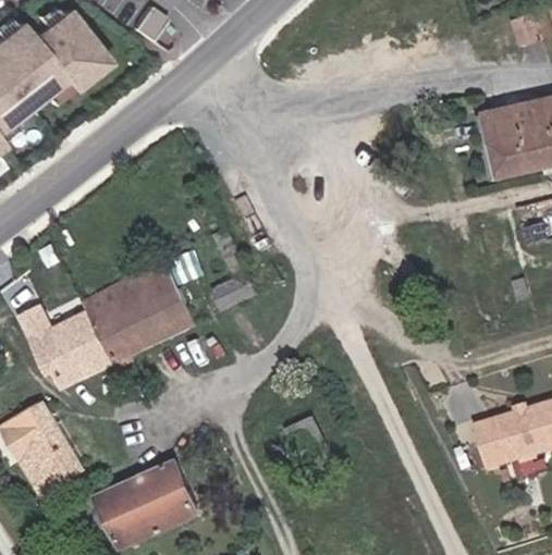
[(145,38),(161,16),(143,3),(126,25),(145,38)]
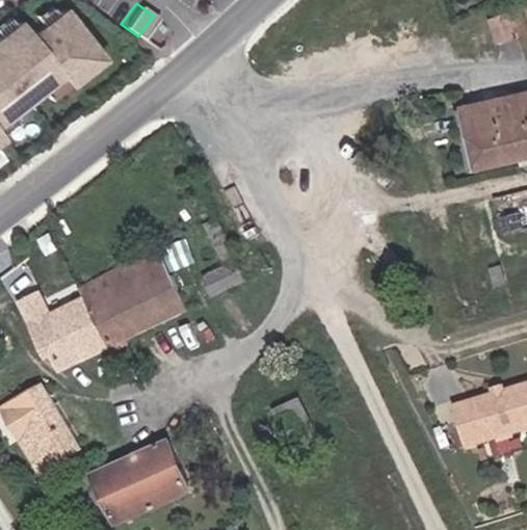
[(35,86),(53,72),(61,82),(95,55),(56,6),(42,17),(29,27),(23,32),(12,17),(5,23),(0,27),(0,113),(4,110),(35,86)]
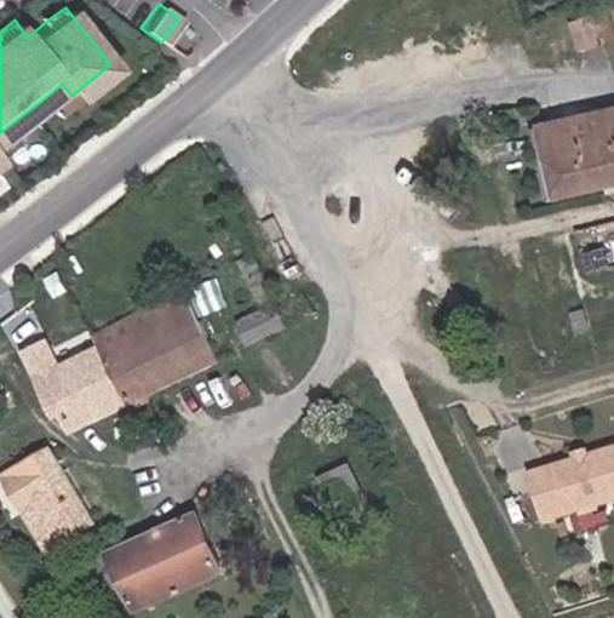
[(34,32),(49,19),(41,10),(27,21),(34,32)]
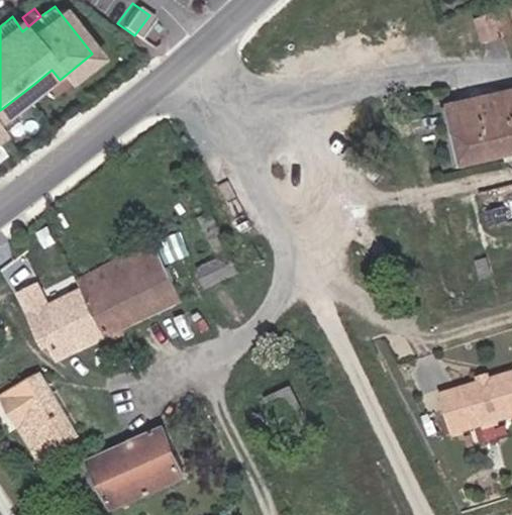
[(500,33),(492,11),(472,18),(480,40),(500,33)]
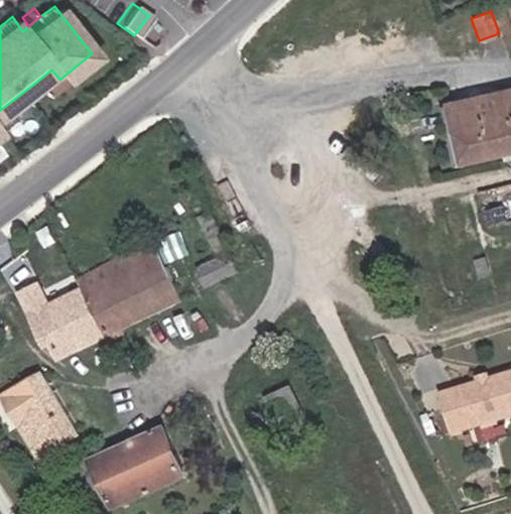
[(41,93),(59,80),(51,70),(34,84),(41,93)]
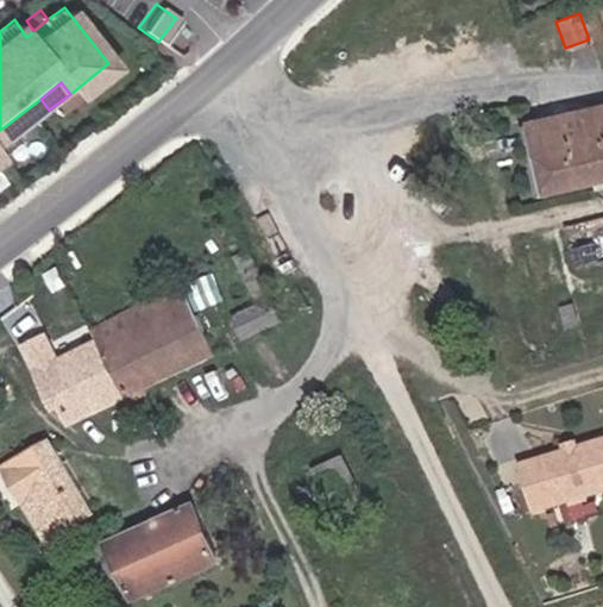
[(602,177),(602,104),(526,121),(544,193),(602,177)]
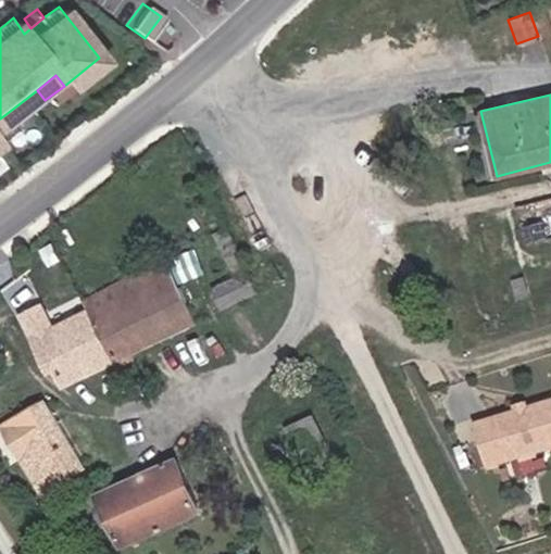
[(0,135),(13,125),(4,115),(0,118),(0,135)]
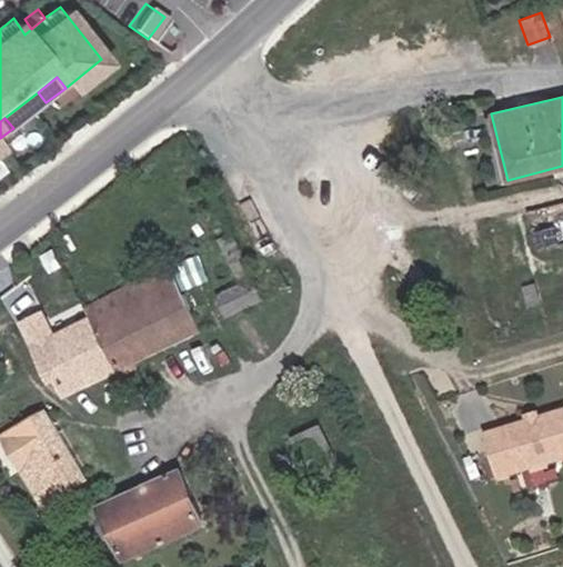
[(260,297),(228,230),(214,237),(237,281),(212,294),(222,315),(260,297)]
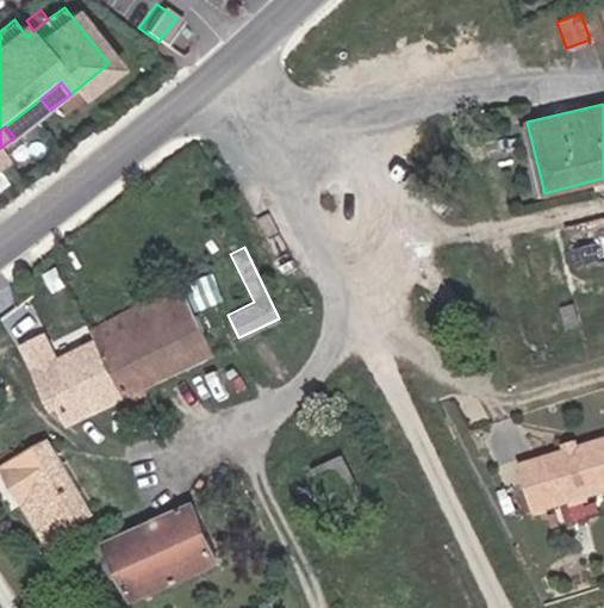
[(192,312),(178,285),(151,297),(157,308),(161,306),(169,324),(192,312)]
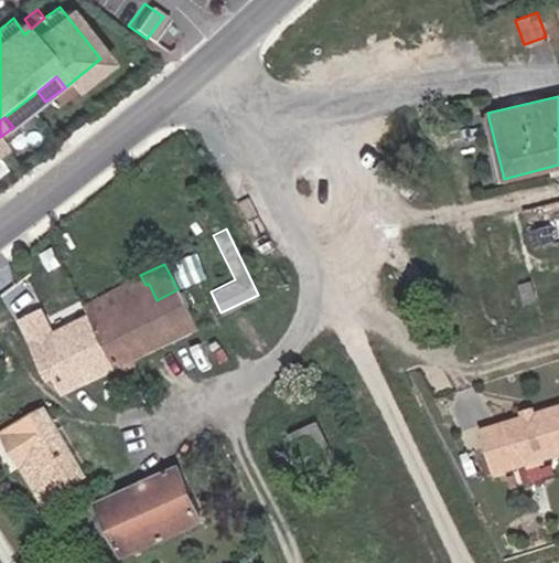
[(194,325),(178,289),(157,300),(149,284),(146,285),(140,275),(81,304),(86,315),(111,364),(194,325)]
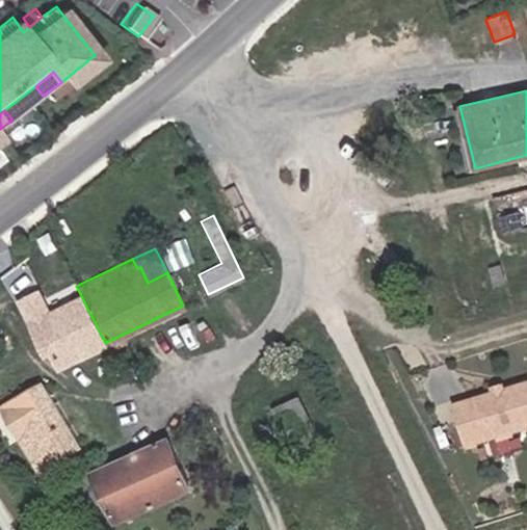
[(503,282),(497,263),(485,267),(491,285),(503,282)]
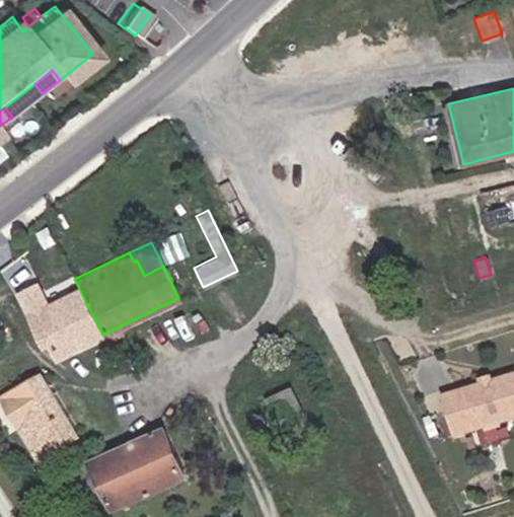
[(102,335),(79,289),(45,306),(34,285),(17,293),(40,340),(46,337),(56,358),(102,335)]
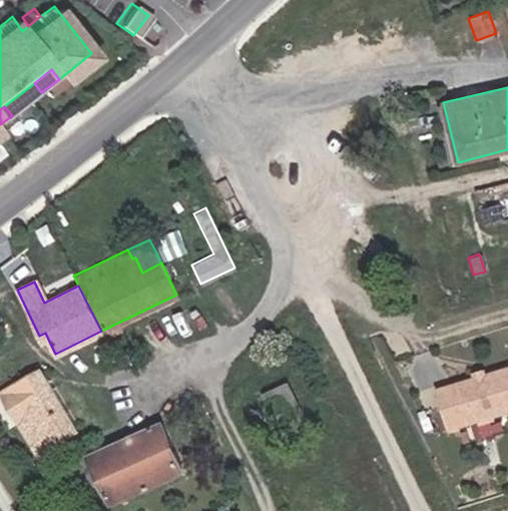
[(507,409),(507,365),(433,389),(445,428),(507,409)]
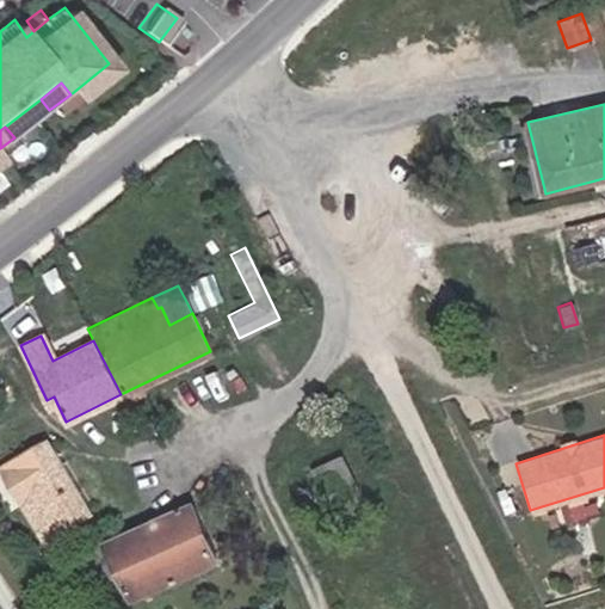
[(87,514),(90,512),(44,437),(0,463),(0,472),(42,541),(87,514)]
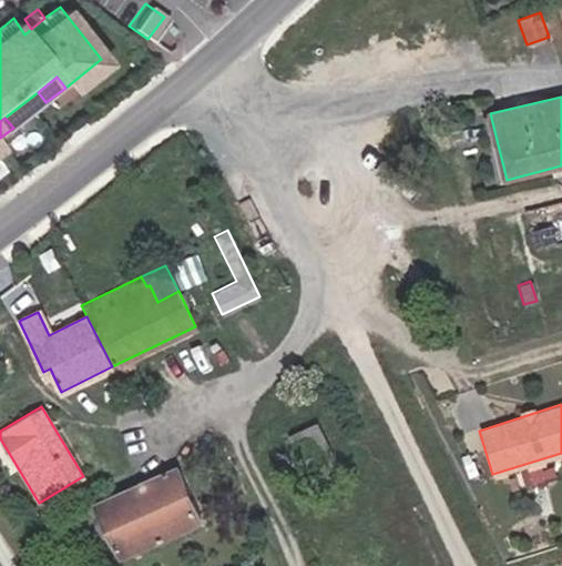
[(327,448),(316,423),(287,435),(299,461),(327,448)]
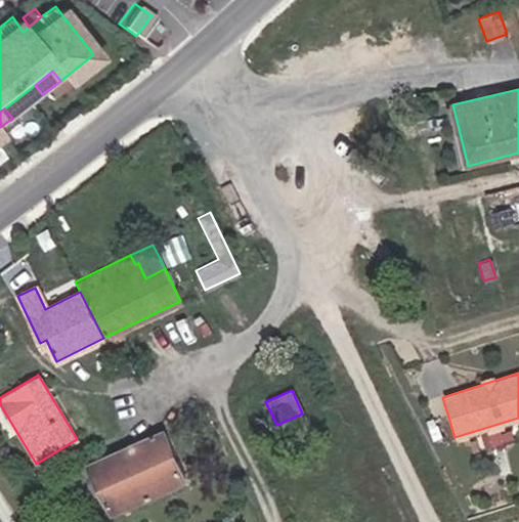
[(184,481),(163,431),(86,465),(109,515),(184,481)]
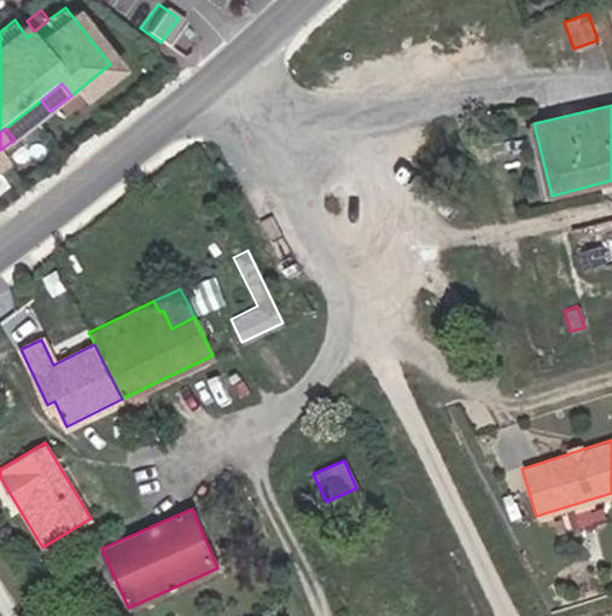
[(29,570),(23,559),(11,567),(17,577),(29,570)]
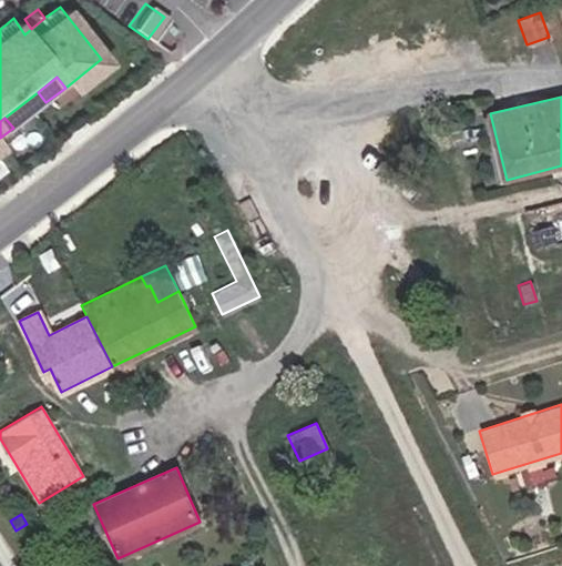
All buildings are outlined.
